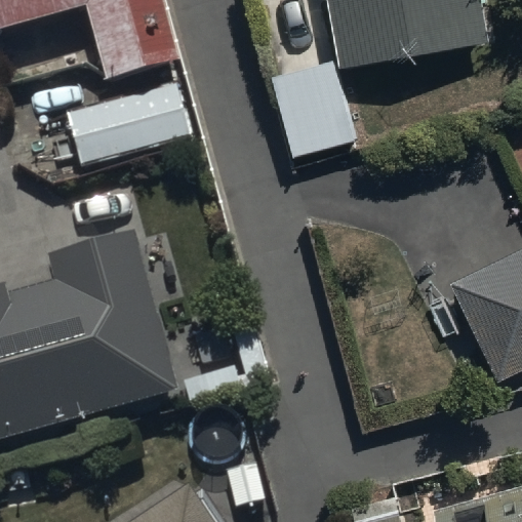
[(178,65),(161,0),(0,0),(0,37),(87,14),(106,84),(178,65)]
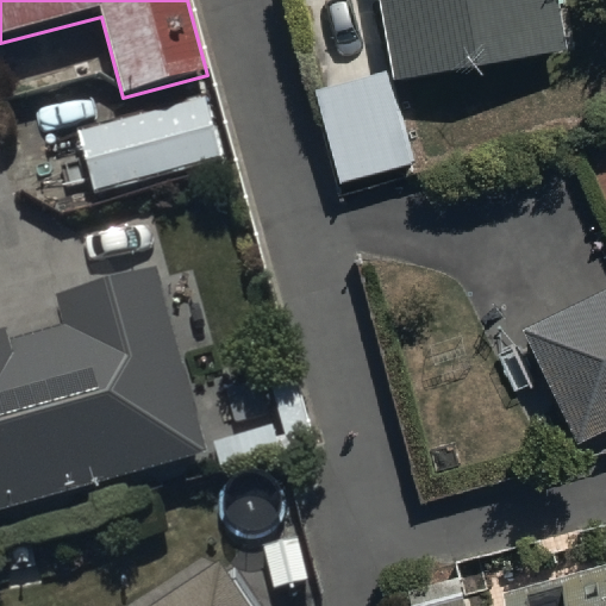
[(388,0),(401,76),(570,47),(562,0),(388,0)]
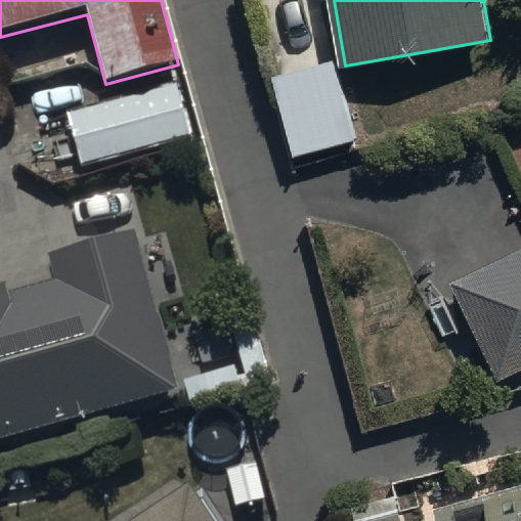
[(357,138),(335,58),(273,75),(296,156),(357,138)]
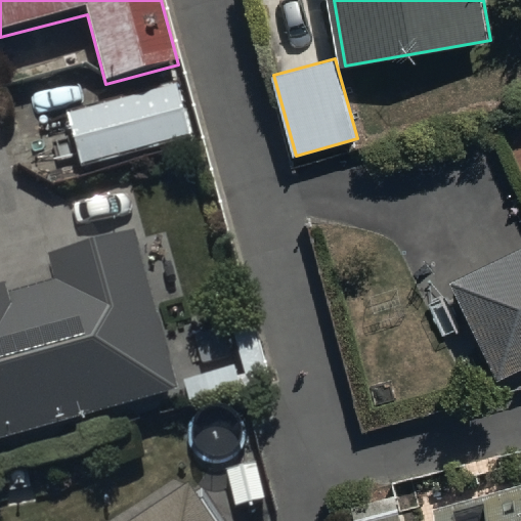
[(189,137),(173,84),(66,116),(82,169),(189,137)]
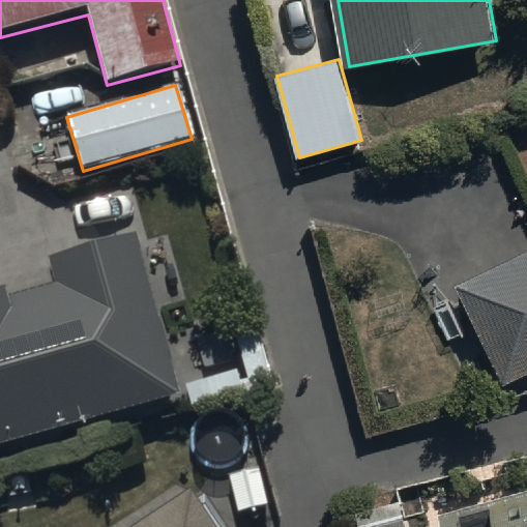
[(0,448),(177,399),(132,237),(48,261),(55,287),(6,301),(3,289),(0,290),(0,448)]
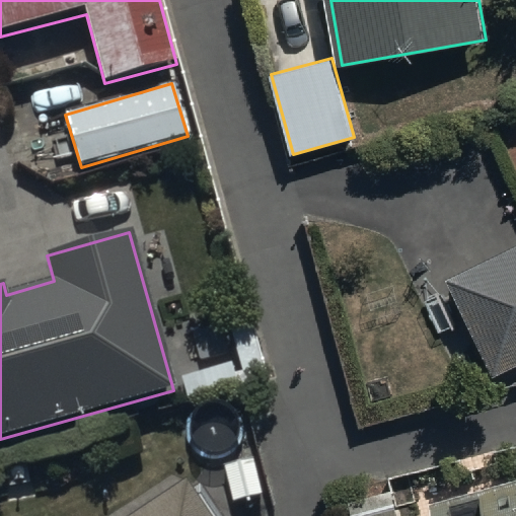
[(492,378),(515,365),(515,242),(443,279),(492,378)]
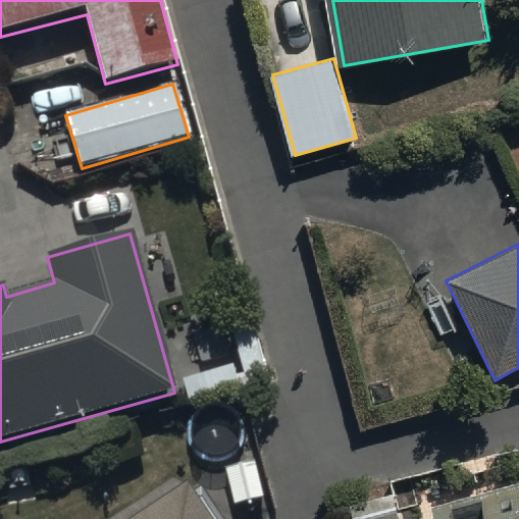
[(226,351),(219,321),(190,328),(198,358),(226,351)]
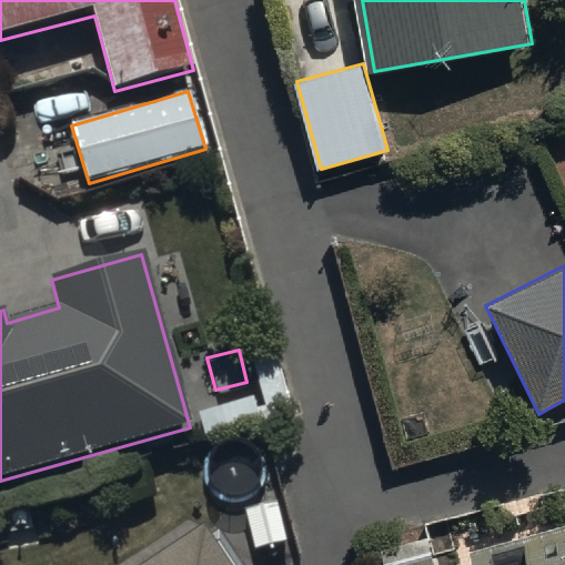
[(258,412),(251,389),(194,403),(201,427),(258,412)]
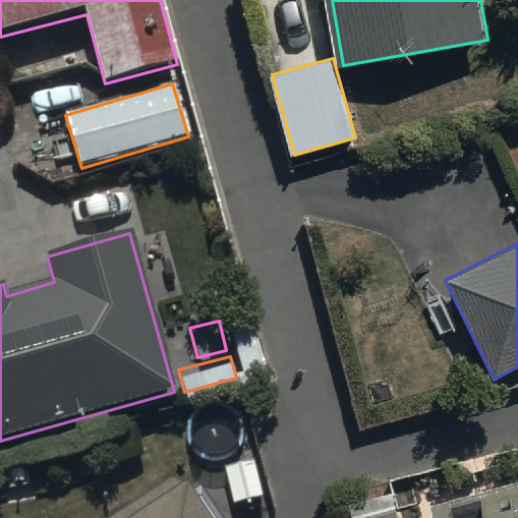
[(253,453),(223,461),(232,495),(263,486),(253,453)]
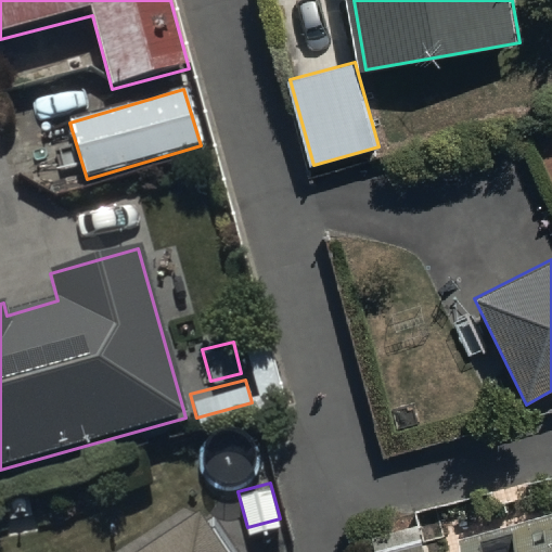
[(238,551),(199,493),(111,551),(238,551)]
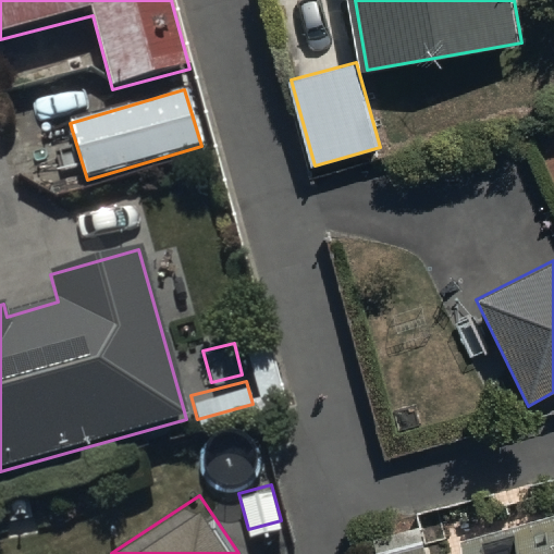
[(553,553),(553,515),(462,543),(464,553),(553,553)]
